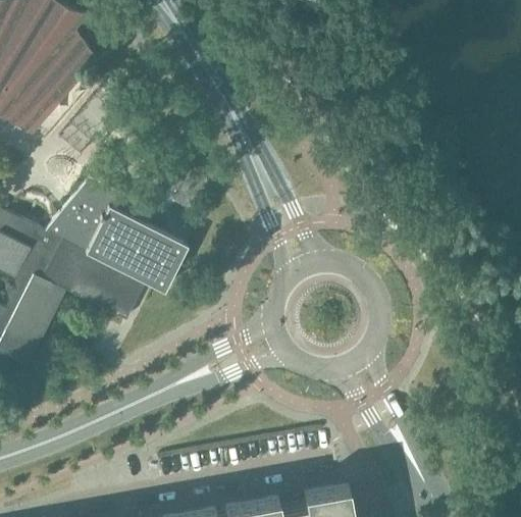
[(0,0),(0,116),(16,125),(33,134),(96,59),(75,31),(88,16),(54,0),(0,0)]
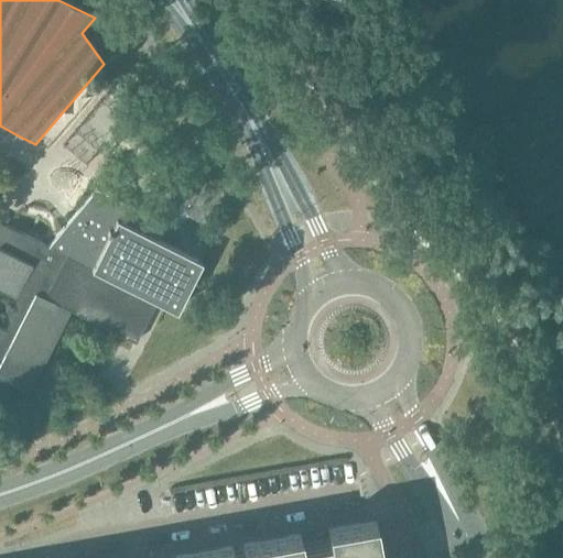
[(0,174),(0,196),(2,197),(11,181),(0,174)]
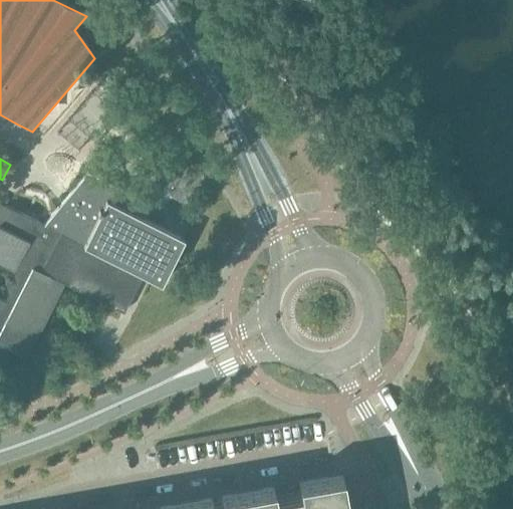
[(0,347),(27,361),(65,286),(124,316),(144,278),(162,287),(185,241),(145,221),(152,207),(88,175),(44,228),(0,205),(0,347)]
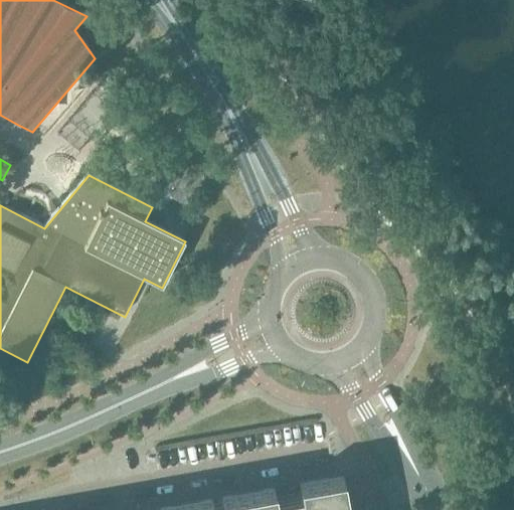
[(300,487),(304,508),(304,509),(349,509),(344,479),(300,487)]
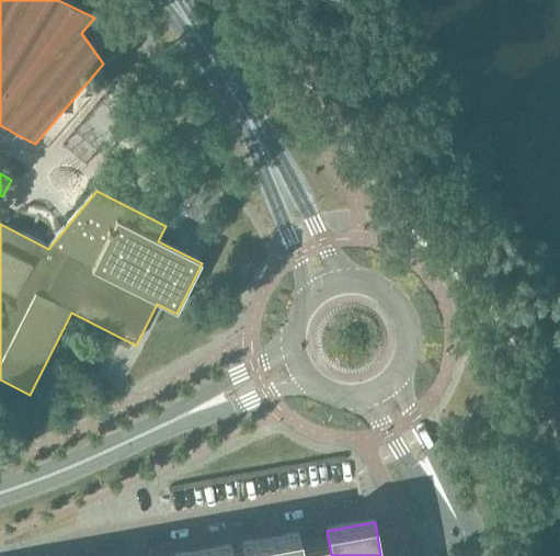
[(301,545),(300,536),(270,542),(272,555),(303,555),(301,545)]
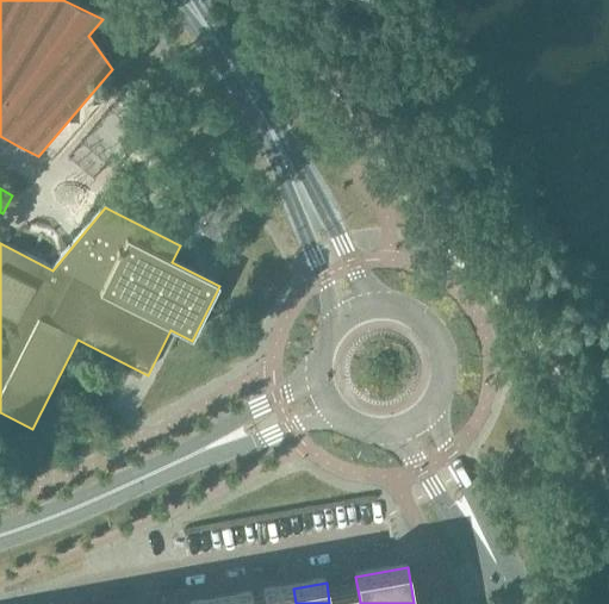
[(358,587),(328,592),(329,603),(354,603),(360,602),(358,587)]
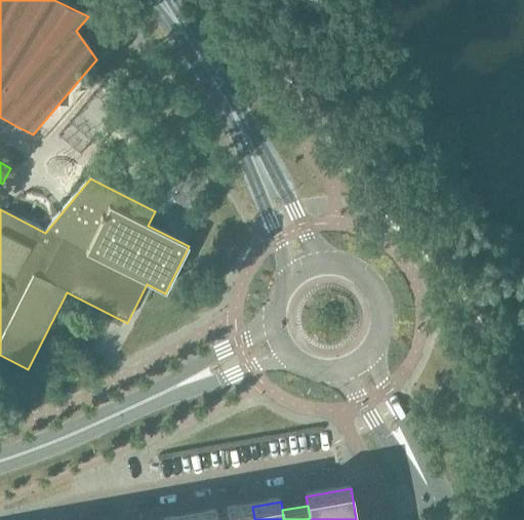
[(254,519),(252,507),(190,517),(190,519),(254,519)]
